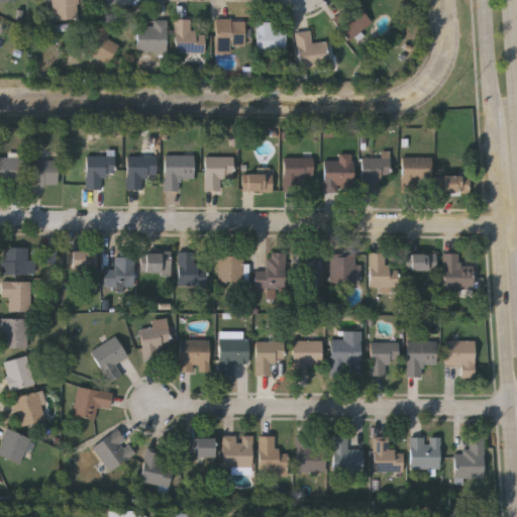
[(78,0),(78,19),(53,19),(53,0),(78,0)]
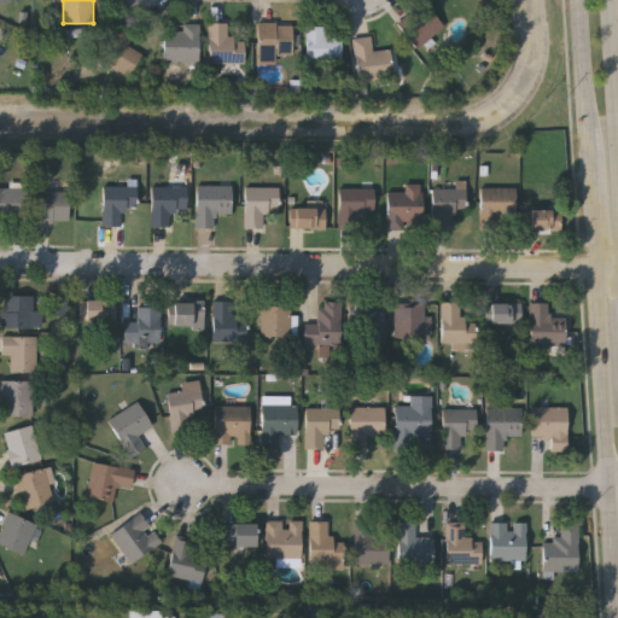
[(417,47),(398,23),(427,3),(444,27),(417,47)]
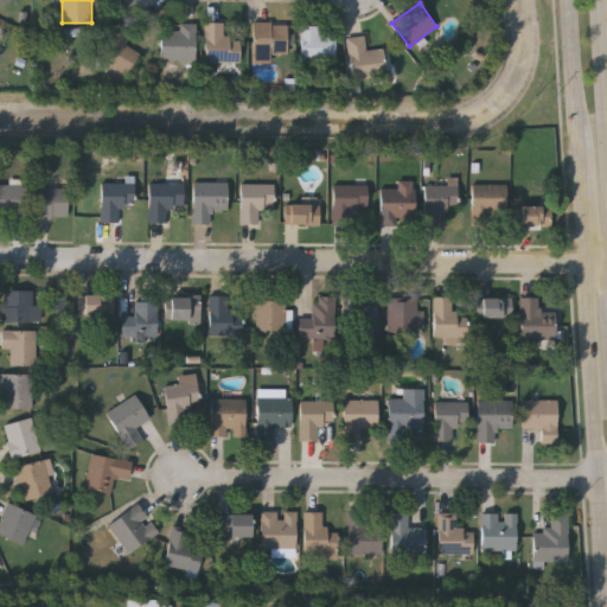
[(196,23),(196,62),(161,62),(161,31),(179,31),(179,23),(196,23)]
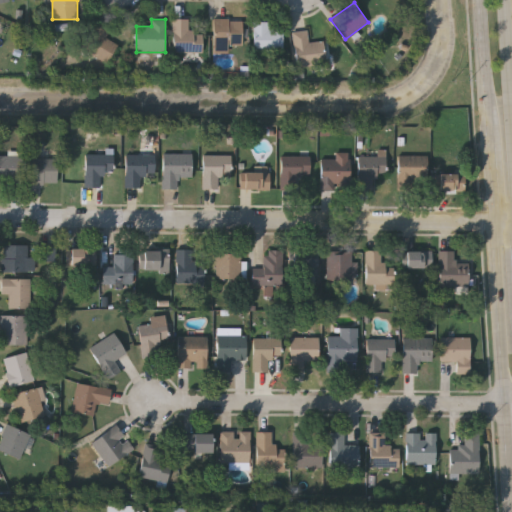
[(172,52),(172,19),(188,19),(188,32),(202,32),(202,52),(172,52)]
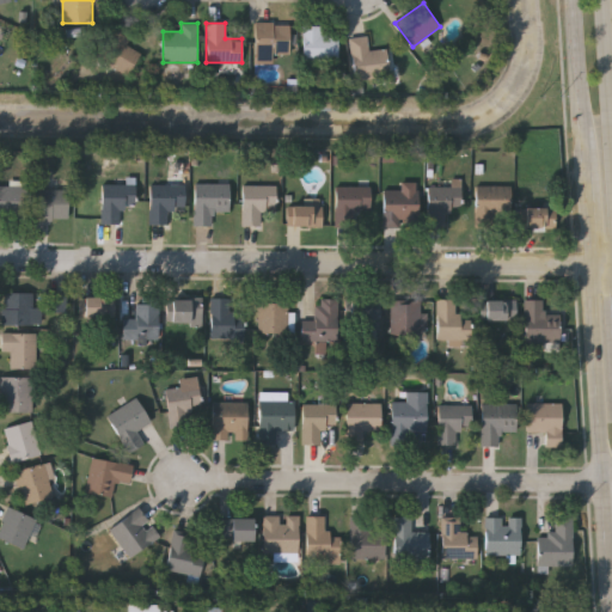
[(274,53),(274,62),(255,62),(255,23),(289,23),(289,53),(274,53)]
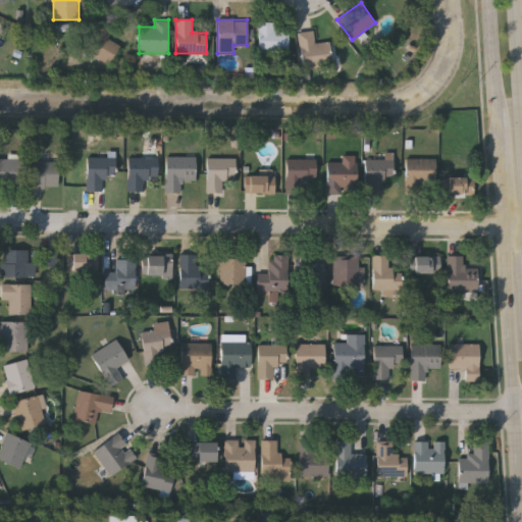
[(288,51),(259,51),(259,21),(288,21),(288,51)]
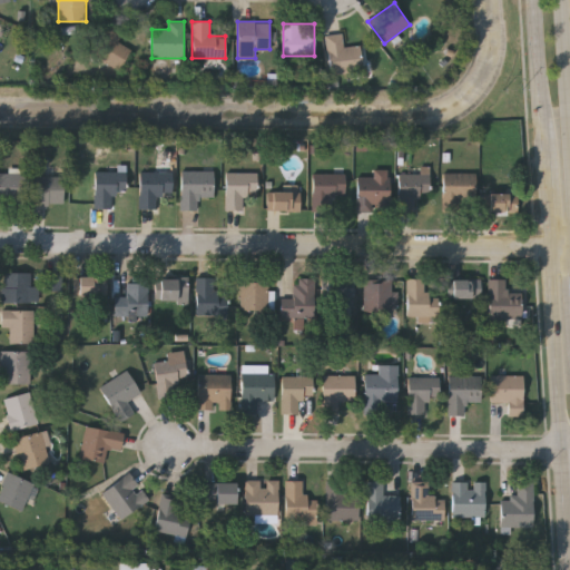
[(117,41),(131,50),(119,71),(91,55),(108,25),(123,33),(117,41)]
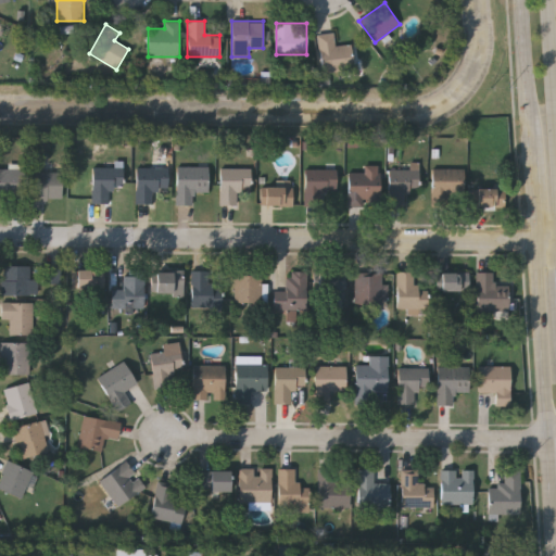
[(354,70),(321,71),(319,34),(335,34),(336,46),(353,45),(354,70)]
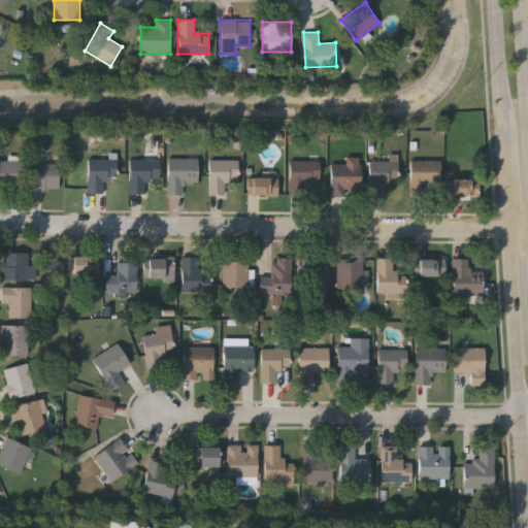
[(347,164),(347,158),(361,158),(361,194),(332,194),(332,164),(347,164)]
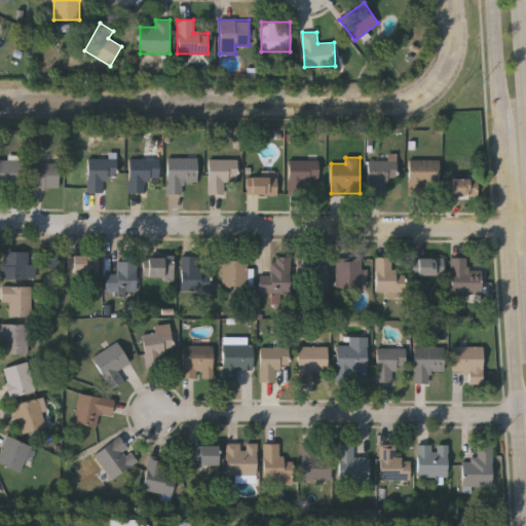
[(198,183),(184,183),(184,194),(168,194),(168,158),(198,158),(198,183)]
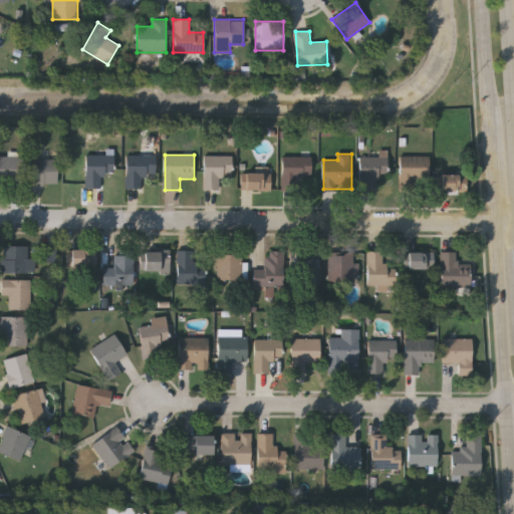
[(86,189),(86,156),(114,156),(114,173),(103,173),(103,189),(86,189)]
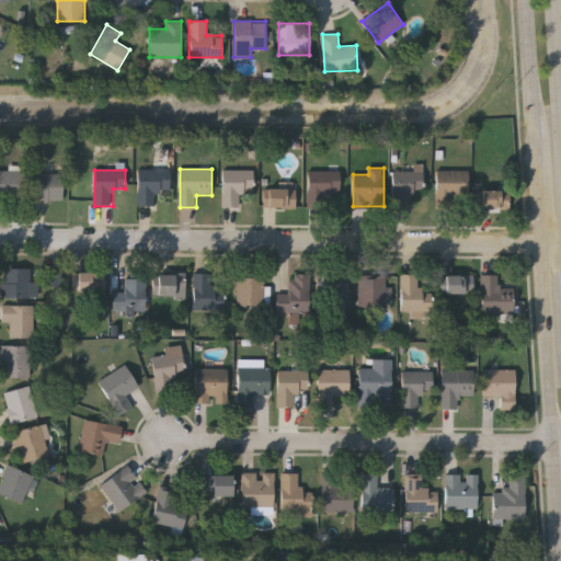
[(155,193),(155,206),(139,206),(139,170),(170,170),(170,193),(155,193)]
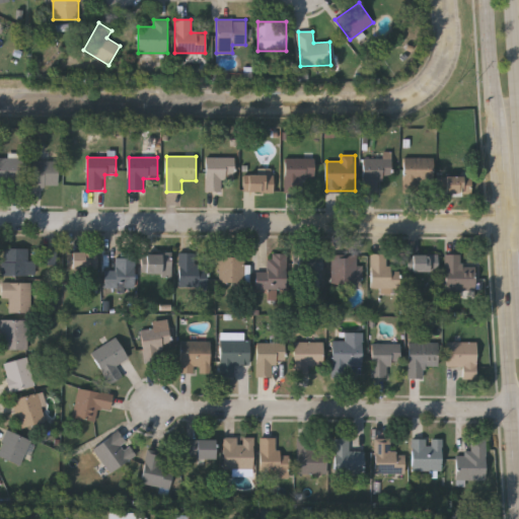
[(222,192),(207,192),(207,157),(234,157),(234,179),(222,179),(222,192)]
